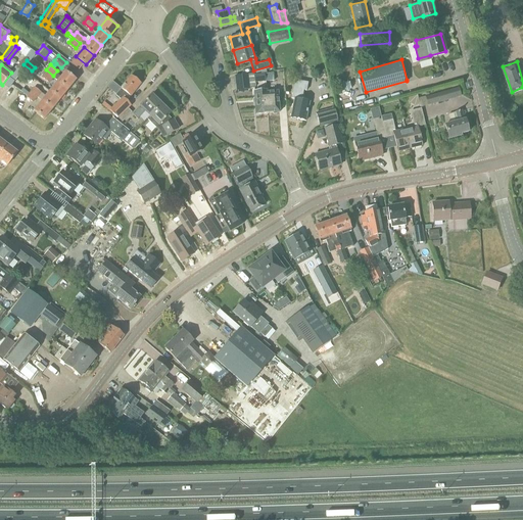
[(53,76),(46,69),(42,75),(49,81),(53,76)]
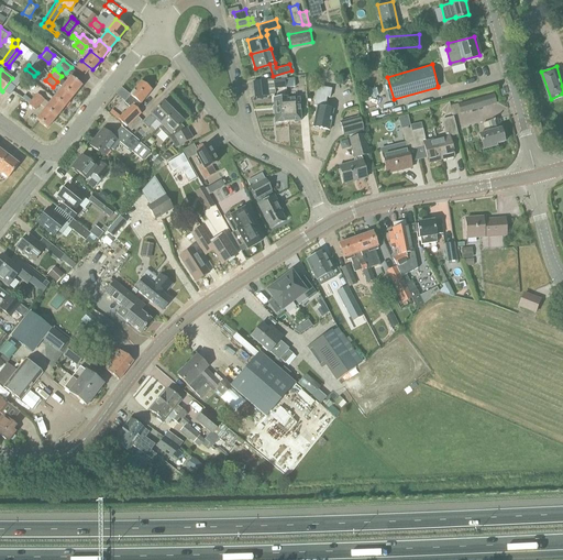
[(62,86),(73,95),(81,84),(70,75),(62,86)]
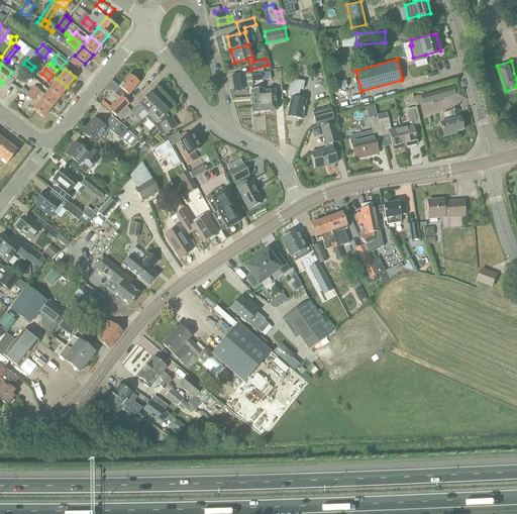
[(262,70),(263,79),(272,78),(271,70),(263,71),(262,70)]
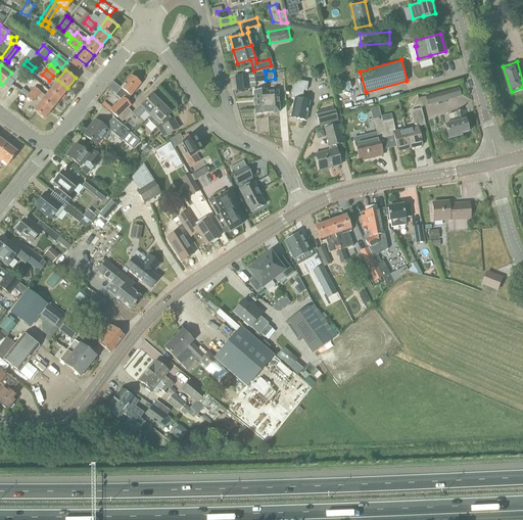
[(235,74),(236,89),(255,85),(256,85),(255,81),(266,80),(265,72),(254,73),(254,72),(235,74)]
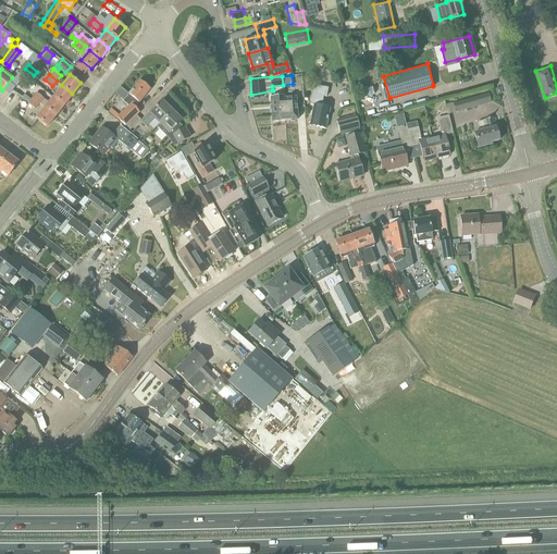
[(125,123),(139,110),(135,106),(139,100),(150,87),(139,78),(128,91),(123,99),(130,103),(119,114),(119,113),(112,108),(110,110),(123,122),(124,121),(125,123)]
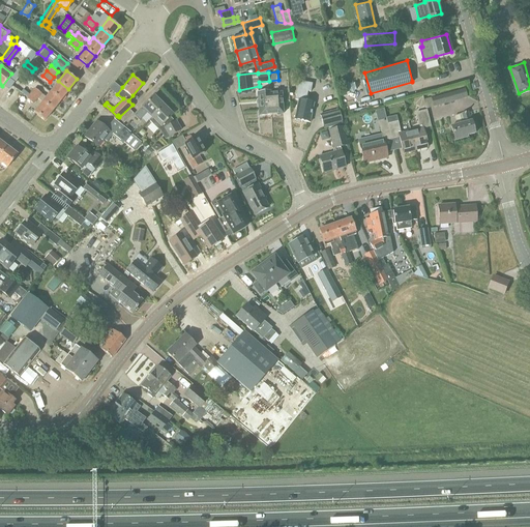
[(294,96),(298,97),(294,117),(296,117),(295,119),(300,120),(301,118),(310,120),(314,100),(305,99),(307,90),(311,90),(313,81),(301,79),(301,80),(298,79),(294,96)]
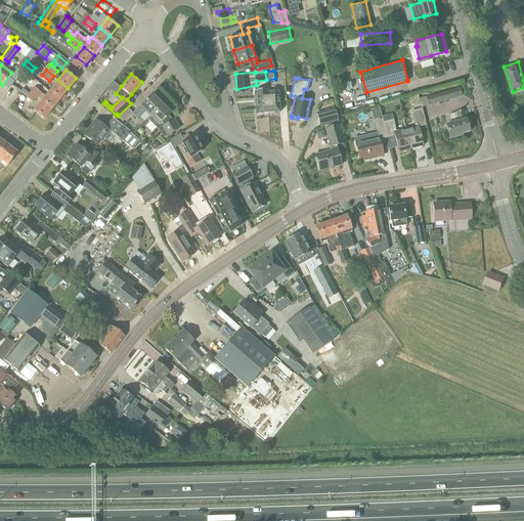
[(68,88),(57,80),(53,85),(49,90),(59,97),(68,88)]
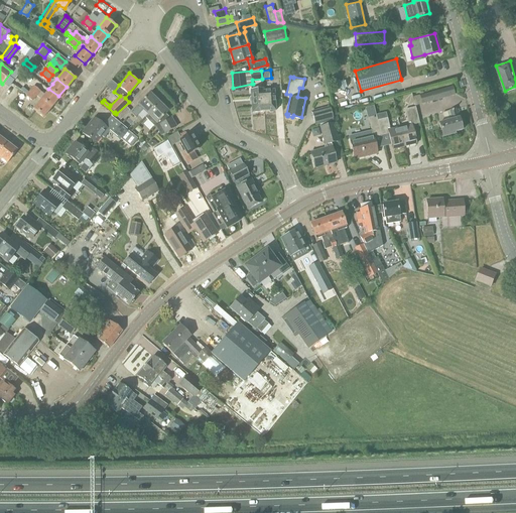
[(58,96),(48,89),(45,93),(34,84),(32,86),(28,82),(25,86),(29,89),(36,95),(41,98),(51,106),(58,96)]
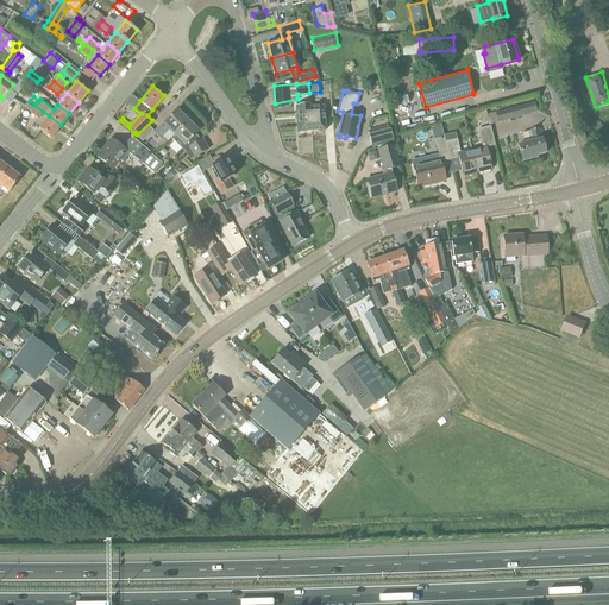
[(297,130),(312,128),(309,102),(296,104),(297,130)]
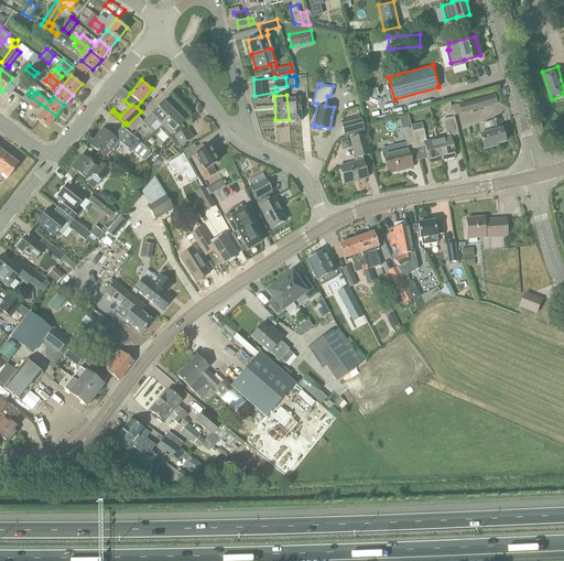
[(286,95),(289,119),(302,118),(300,96),(288,97),(288,95),(286,95)]
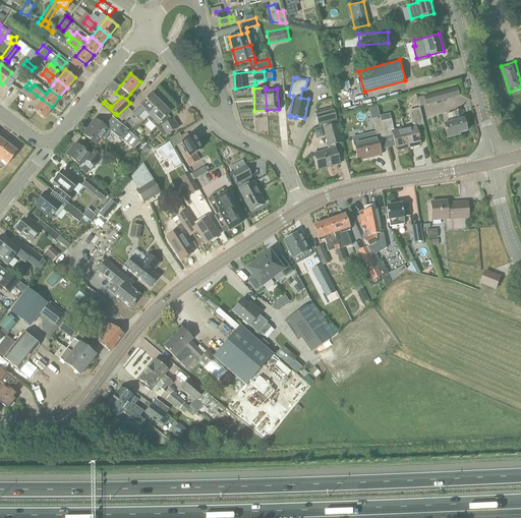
[(445,98),(443,89),(423,95),(426,103),(445,98)]
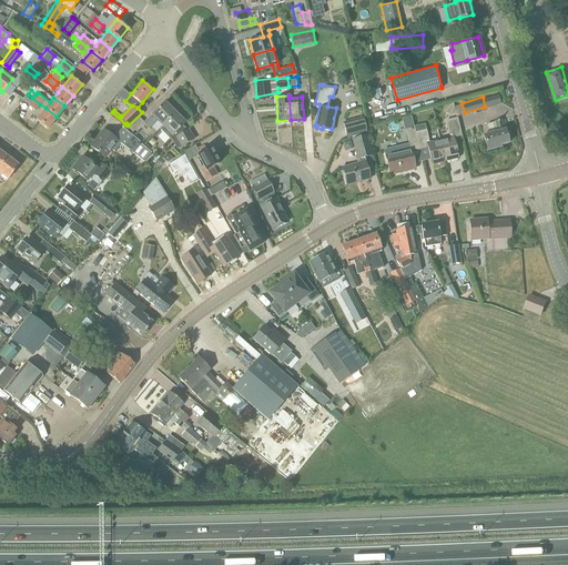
[(40,104),(32,98),(29,103),(37,109),(40,104)]
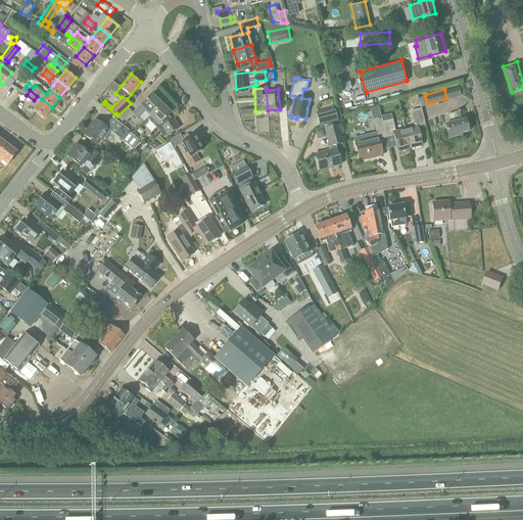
[(149,114),(160,102),(151,92),(132,111),(137,116),(144,109),(149,114)]
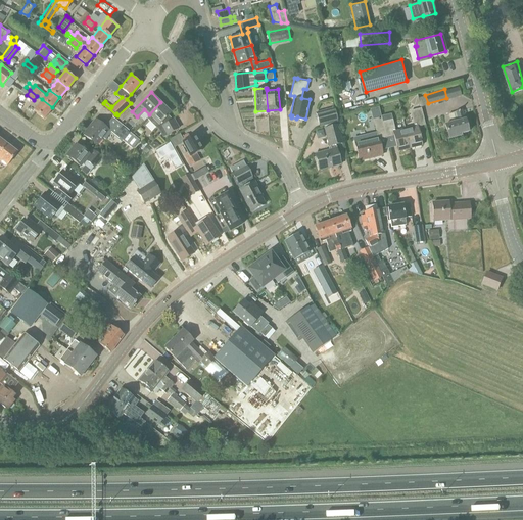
[(44,117),(52,107),(42,99),(34,109),(44,117)]
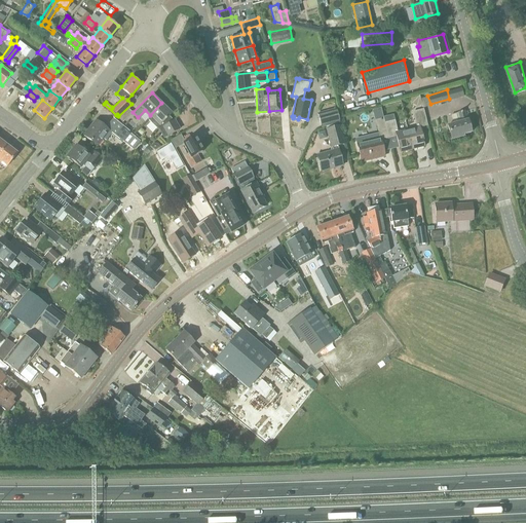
[(25,102),(17,111),(25,116),(31,107),(25,102)]
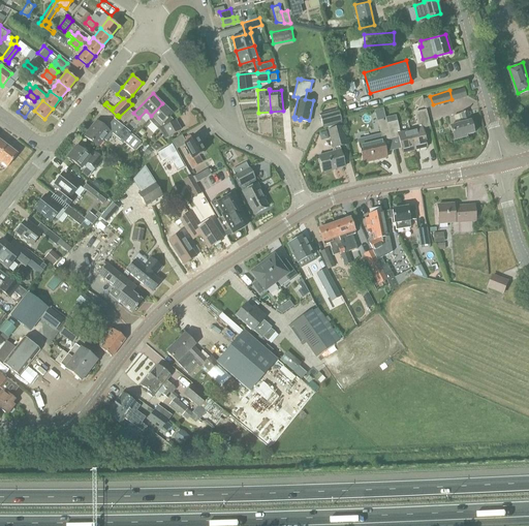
[(162,103),(151,116),(148,119),(157,127),(158,127),(164,137),(181,128),(176,118),(174,119),(170,116),(173,114),(162,103)]
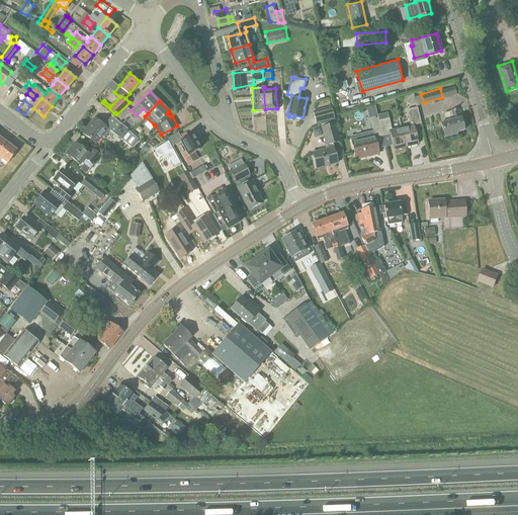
[(130,102),(116,114),(121,118),(131,109),(126,105),(130,102)]
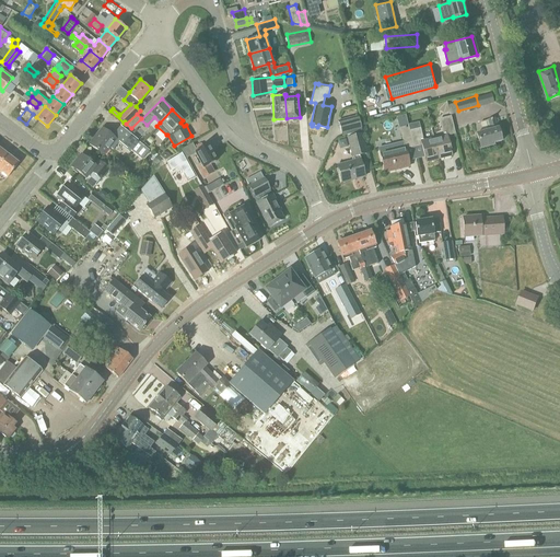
[(342,135),(350,132),(362,129),(358,113),(338,118),(342,135)]
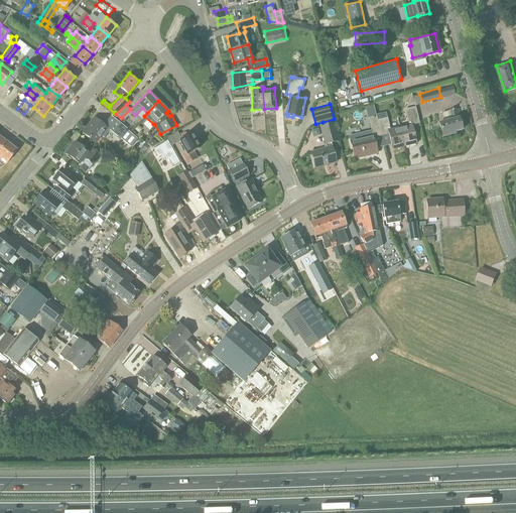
[(399,125),(404,144),(416,141),(412,123),(419,121),(415,105),(405,107),(409,123),(399,125)]
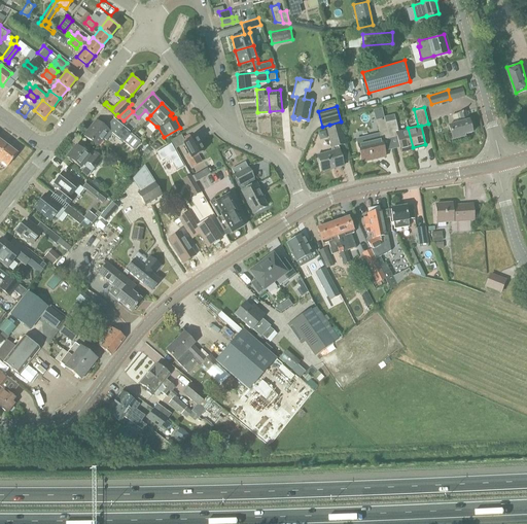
[(472,131),(468,118),(465,108),(458,110),(459,111),(452,113),(454,121),(449,124),(452,138),(465,134),(464,133),(472,131)]
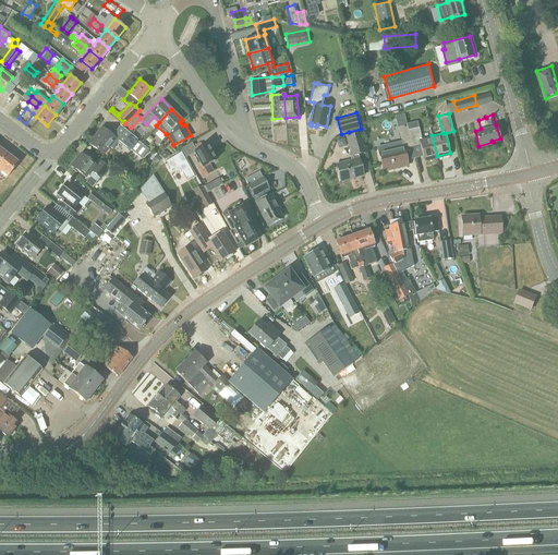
[(413,145),(409,128),(407,122),(398,124),(403,144),(378,151),(383,169),(408,164),(404,147),(413,145)]
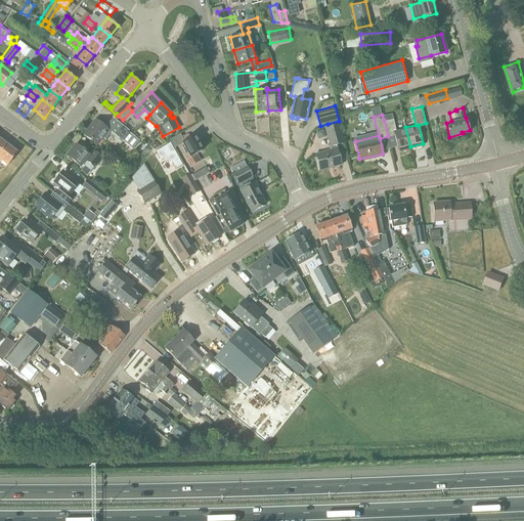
[(84,133),(96,143),(103,136),(105,138),(111,132),(121,139),(122,138),(129,129),(113,116),(106,124),(102,121),(101,123),(95,119),(84,133)]
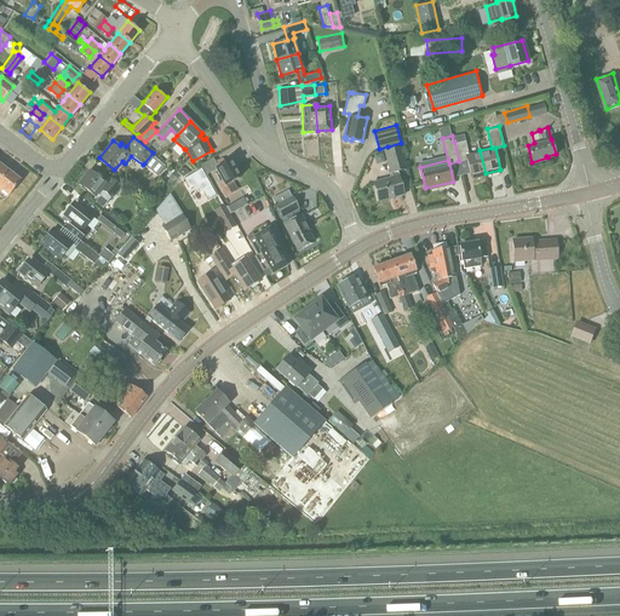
[(486,173),(480,150),(469,153),(466,139),(454,142),(459,161),(468,159),(471,177),(486,173)]
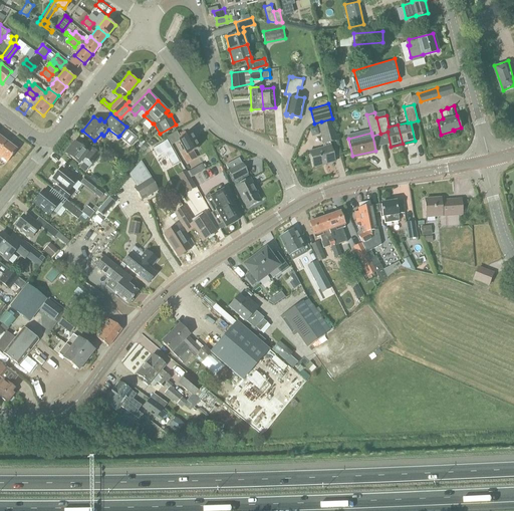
[(310,150),(314,163),(325,160),(326,162),(334,160),(330,145),(331,144),(330,141),(337,139),(333,120),(318,123),(323,143),(324,146),(310,150)]
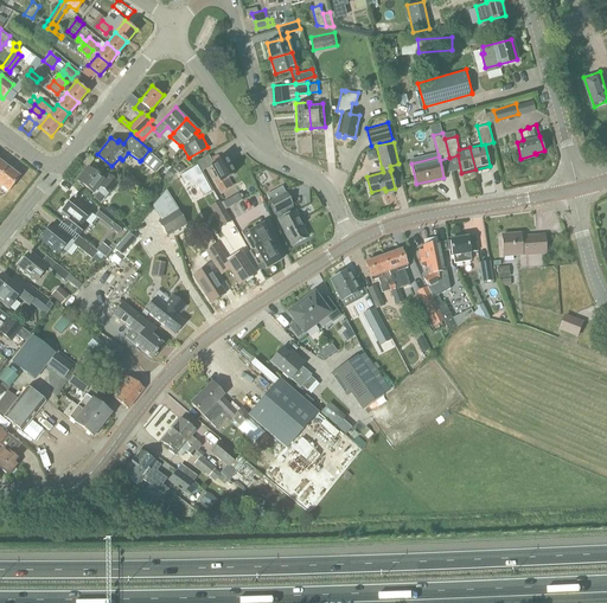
[(154,171),(163,160),(149,149),(141,160),(154,171)]
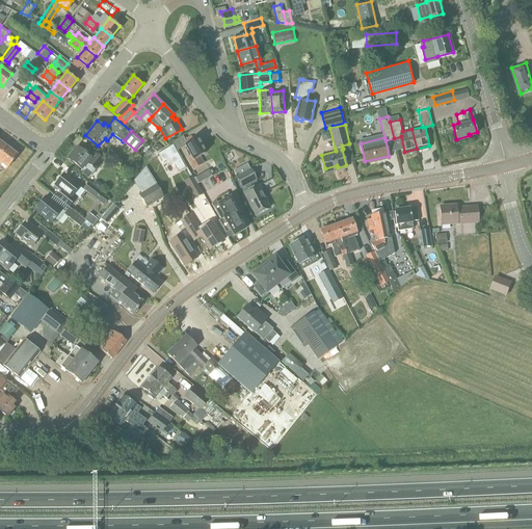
[(194,138),(191,134),(185,137),(183,134),(175,138),(177,142),(185,138),(186,142),(192,155),(188,157),(193,167),(205,161),(200,154),(205,151),(197,136),(194,138)]
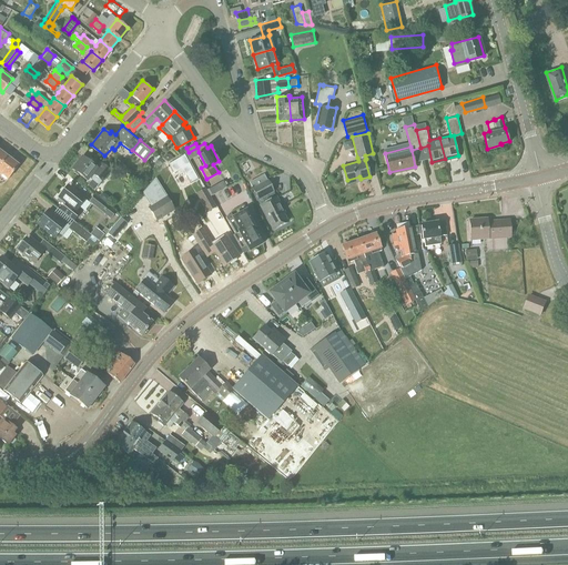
[(191,181),(199,177),(184,152),(169,162),(174,172),(182,168),(185,174),(186,173),(191,181)]
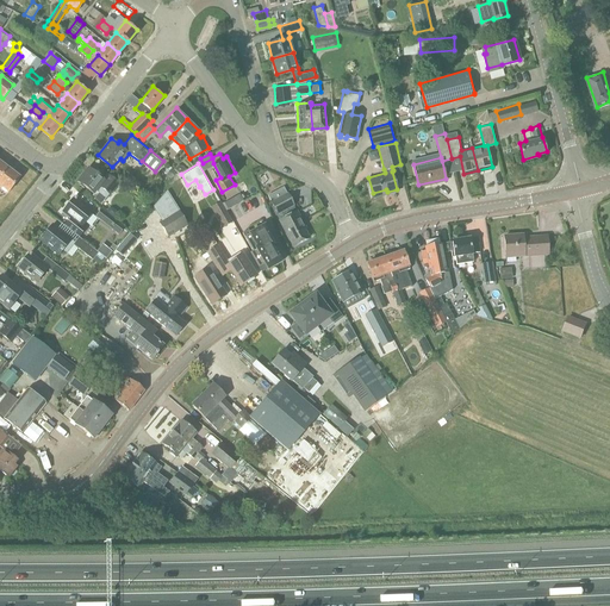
[(7,167),(0,176),(0,183),(8,191),(19,176),(7,167)]
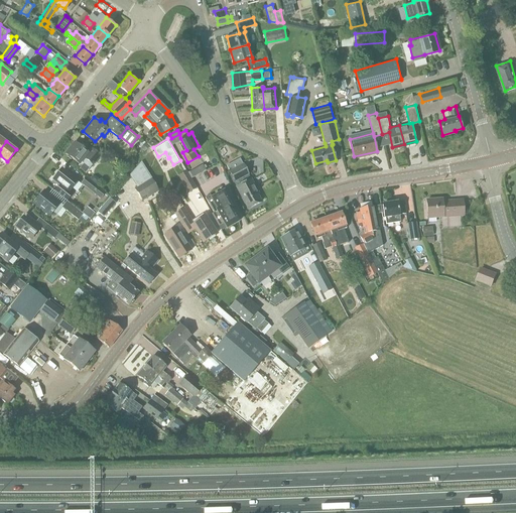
[(87,151),(75,141),(66,152),(79,162),(85,156),(93,162),(101,153),(92,146),(87,151)]
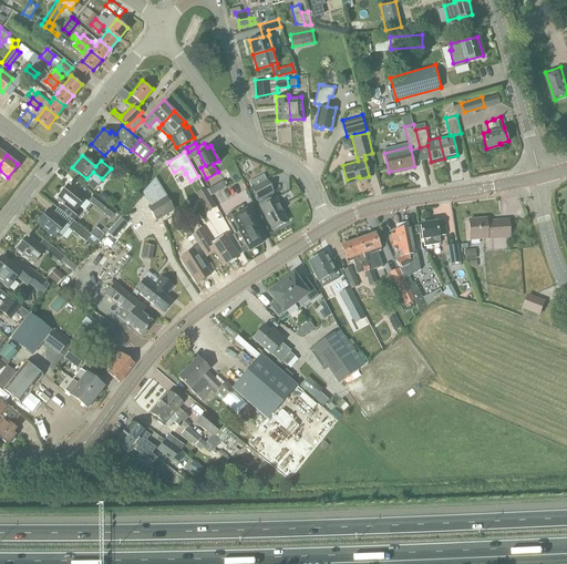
[(192,182),(207,211),(215,206),(199,177),(192,182)]
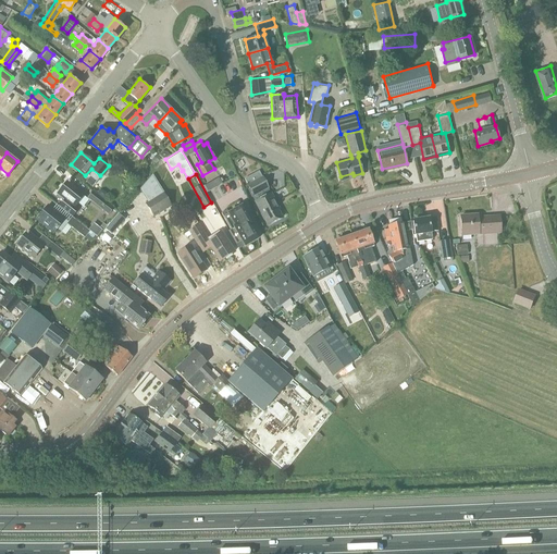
[(254,195),(257,193),(259,198),(256,199),(269,223),(282,216),(274,201),(276,200),(271,192),(269,186),(270,186),(263,174),(247,183),(254,195)]
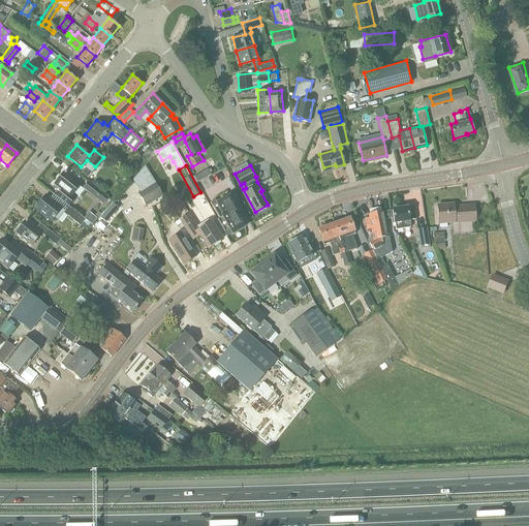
[(196,181),(212,173),(209,166),(193,176),(196,181)]
